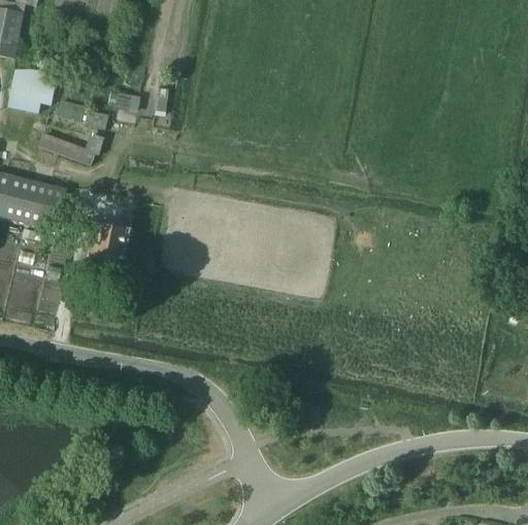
[(0,0),(0,54),(11,57),(21,1),(15,0),(0,0)]
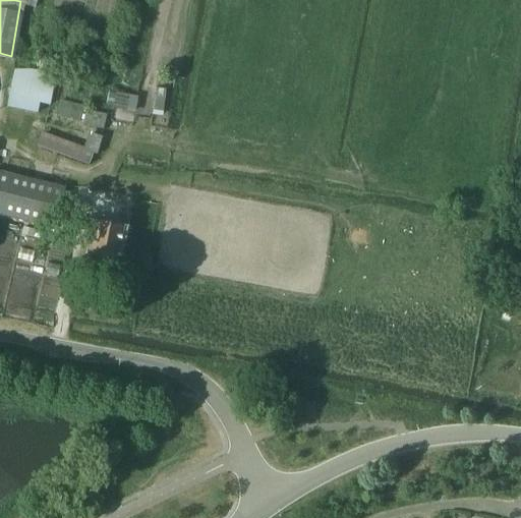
[(10,104),(41,110),(42,102),(52,104),(58,75),(17,68),(10,104)]
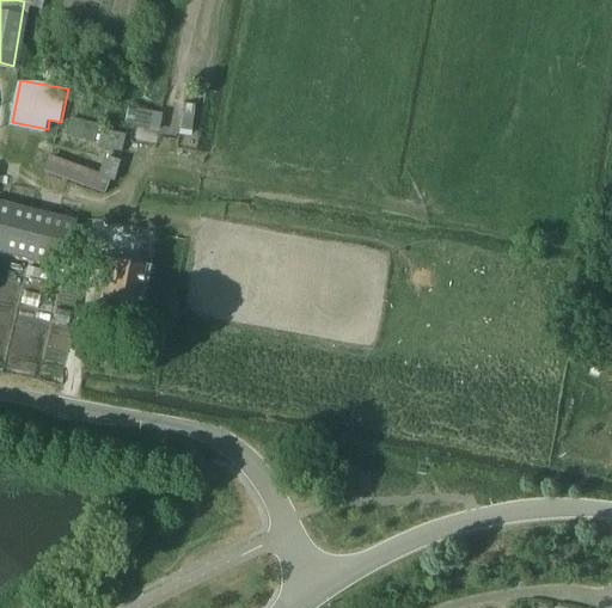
[(195,103),(184,102),(181,127),(191,128),(195,103)]
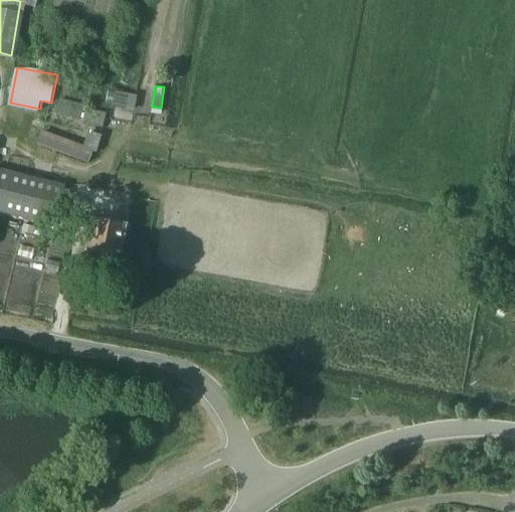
[(109,89),(106,102),(133,107),(136,94),(109,89)]
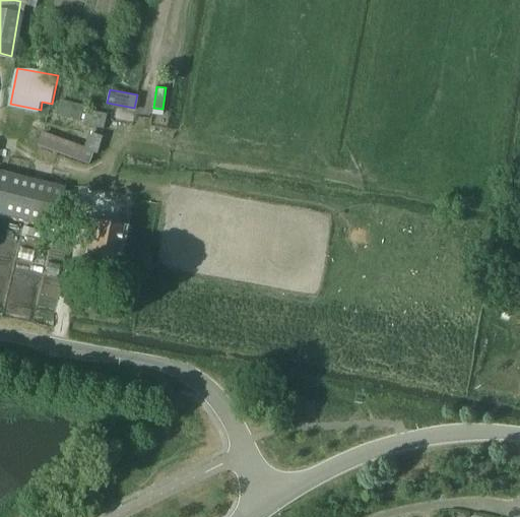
[(81,116),(83,104),(59,99),(57,111),(81,116)]
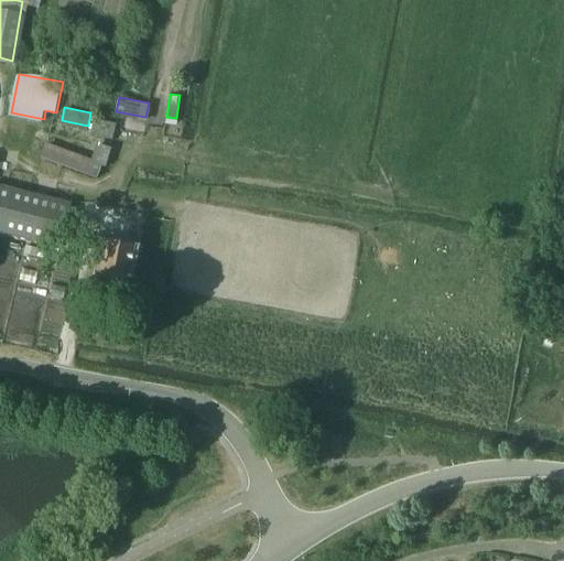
[(112,136),(116,122),(94,117),(91,131),(112,136)]
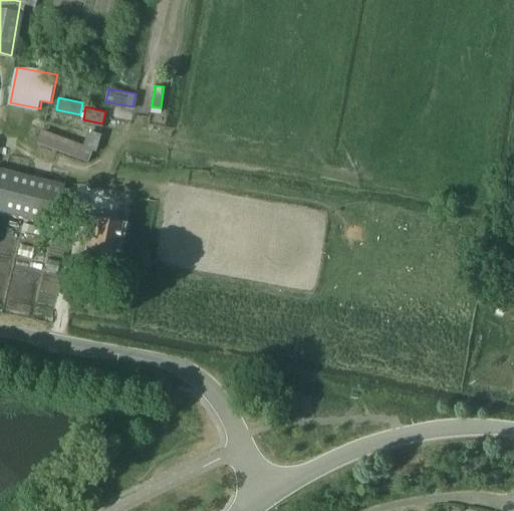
[(41,130),(37,141),(87,160),(92,149),(95,150),(101,134),(89,130),(83,145),(41,130)]
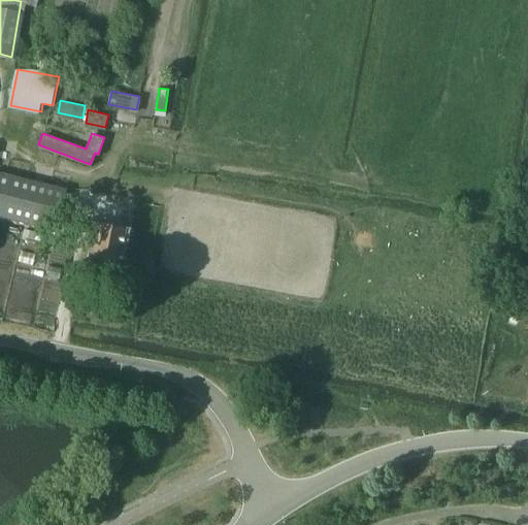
[(68,189),(0,171),(0,215),(58,229),(68,189)]
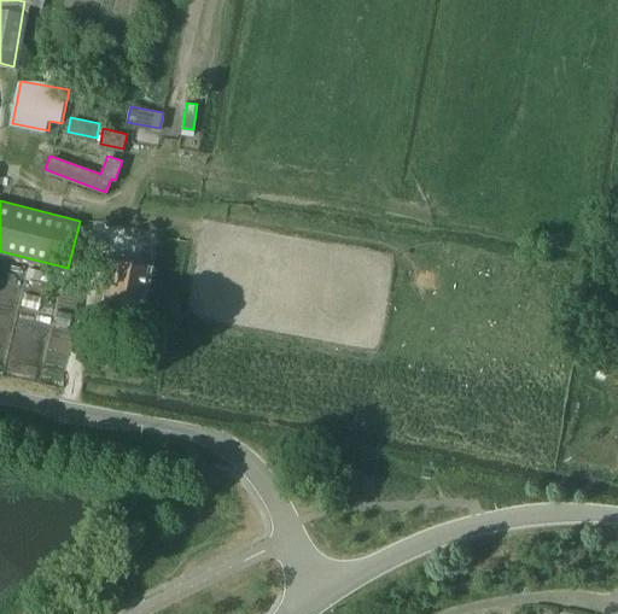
[(117,262),(109,304),(139,310),(147,268),(117,262)]
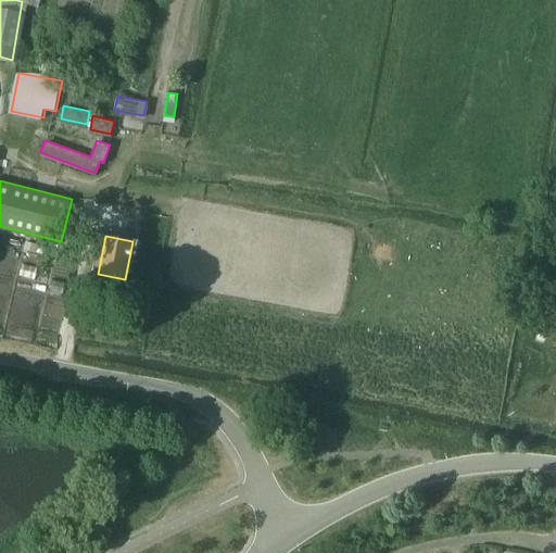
[(26,241),(24,249),(35,251),(37,243),(26,241)]
